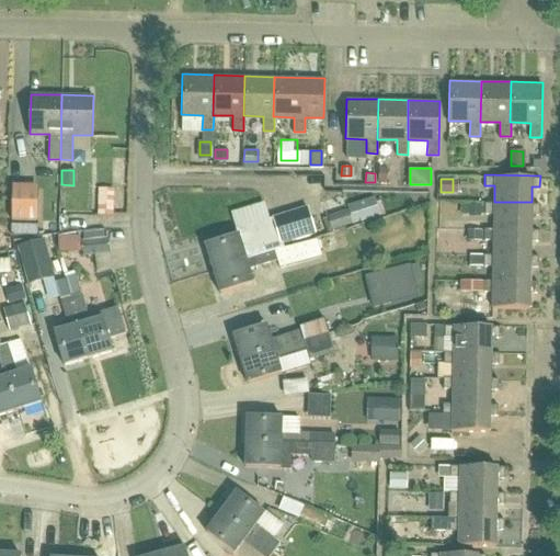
[(38,193),(12,192),(11,218),(37,219),(38,193)]
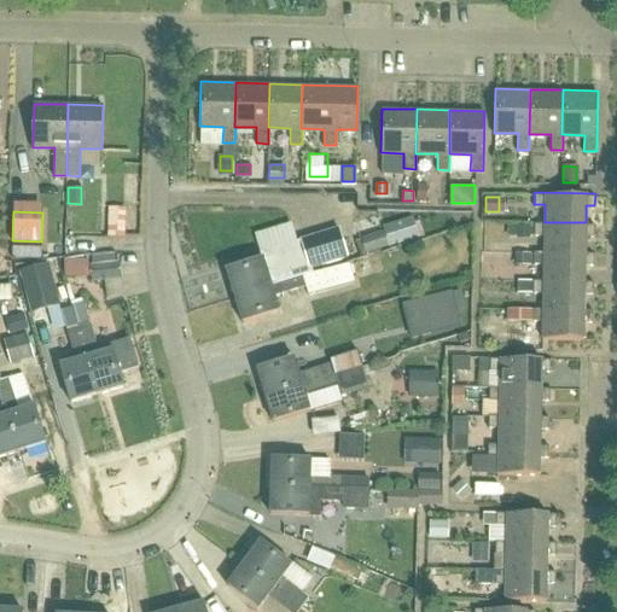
[(385,227),(360,235),(365,251),(417,234),(411,216),(384,225),(385,227)]
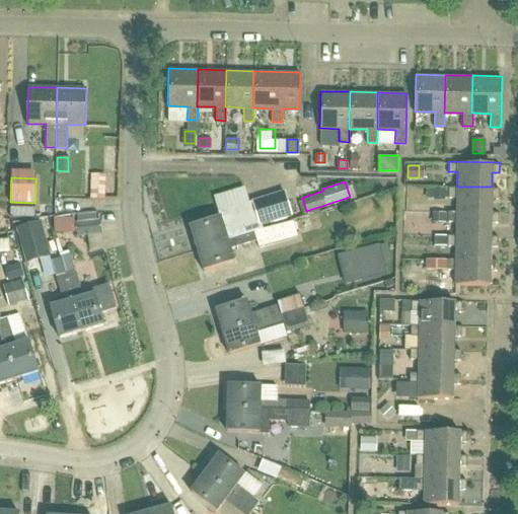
[(105,186),(91,185),(90,197),(104,198),(105,186)]
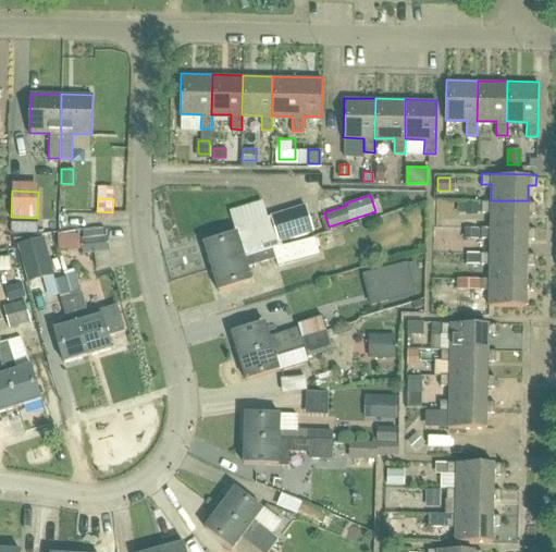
[(491,200),(491,199),(481,198),(481,210),(490,210),(490,224),(490,225),(527,227),(527,225),(528,210),(535,211),(535,200),(528,200),(491,200)]
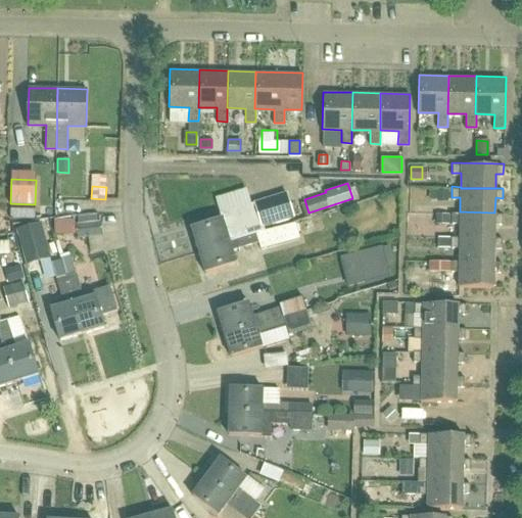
[(429,187),(429,197),(436,197),(436,198),(446,198),(446,187),(436,187),(429,187)]
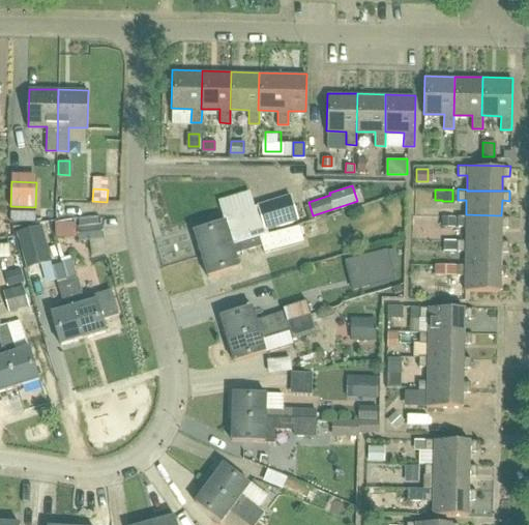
[(194,229),(201,252),(254,235),(268,231),(267,227),(297,216),(290,193),(223,214),(224,220),(194,229)]
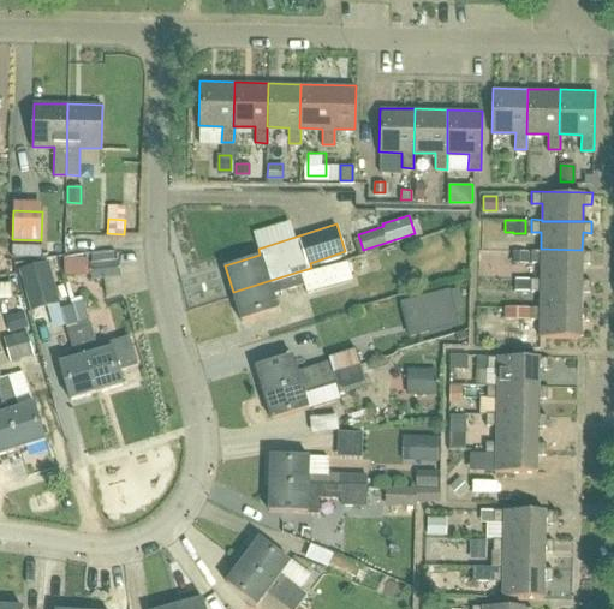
[(541,249),(541,248),(530,248),(530,260),(541,261),(541,276),(541,278),(582,278),(582,261),(590,261),(590,249),(582,249),(582,250),(541,249)]
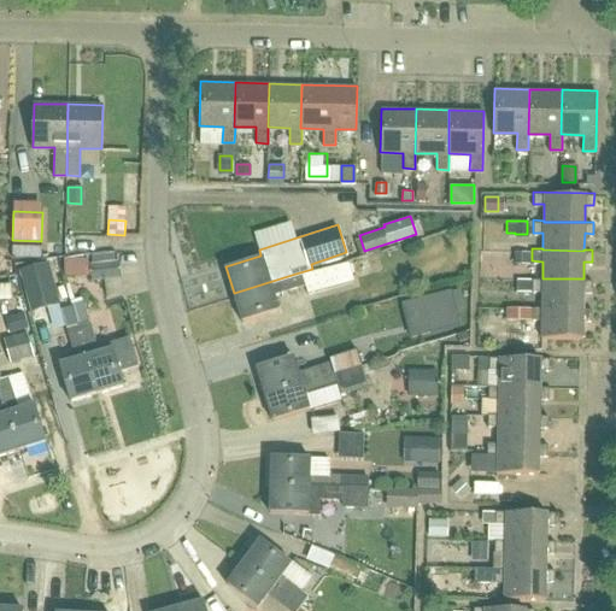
[(514,251),(514,262),(528,262),(528,252),(514,251)]
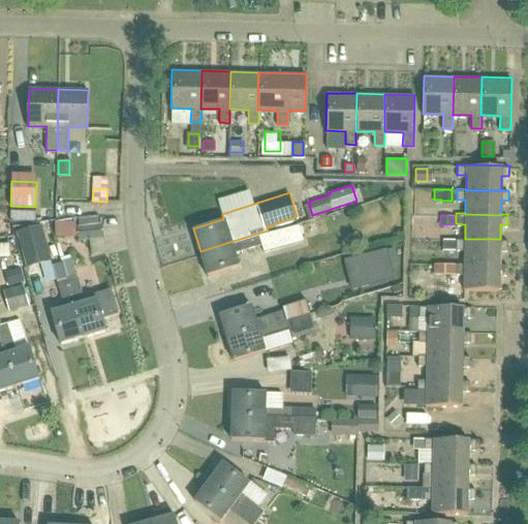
[(76,238),(101,236),(100,221),(75,224),(76,238)]
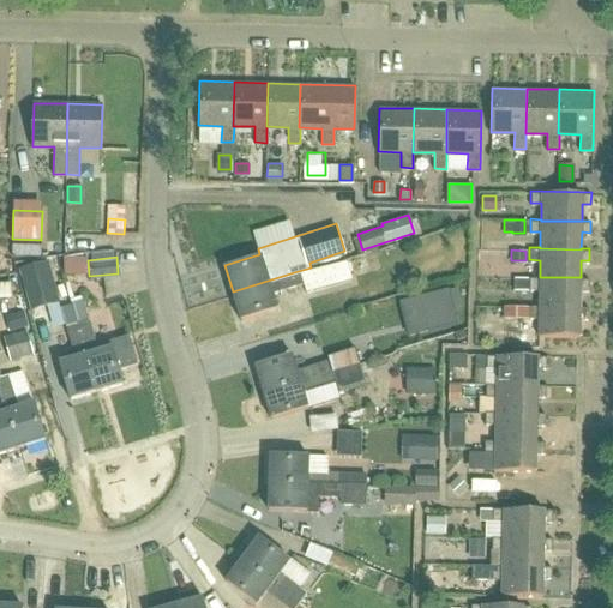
[(31,307),(58,300),(46,259),(19,266),(31,307)]
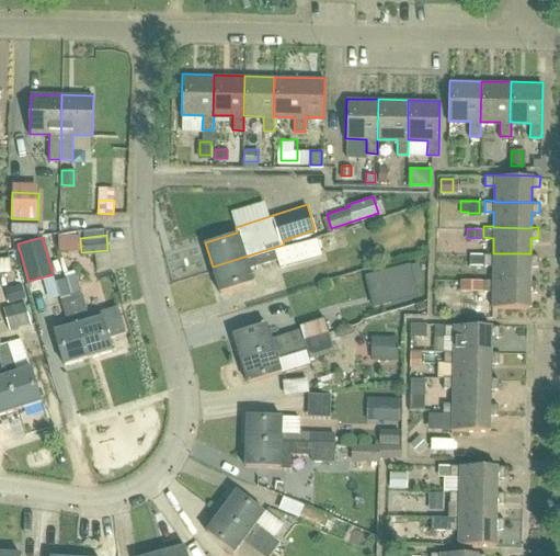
[(269,249),(213,267),(220,291),(253,280),(249,265),(271,259),(269,249)]
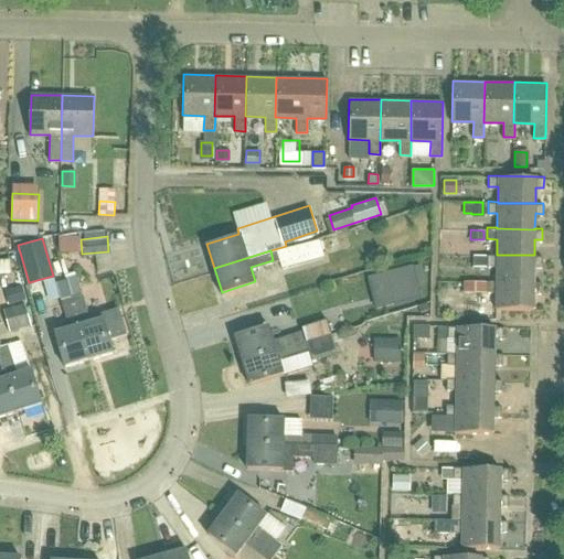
[(474,253),(474,265),(486,265),(487,254),(474,253)]
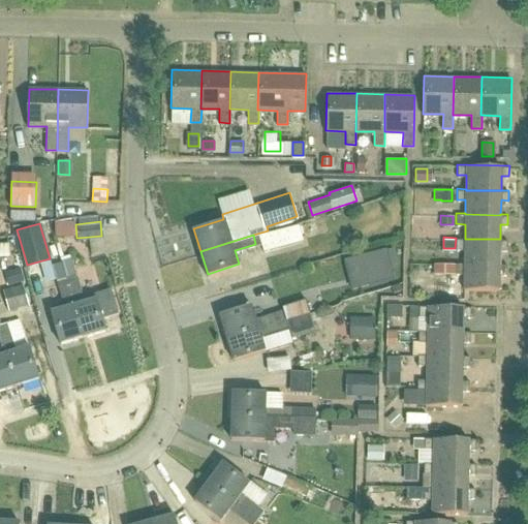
[(465,239),(465,238),(456,238),(455,248),(464,248),(464,263),(499,264),(500,249),(507,249),(507,239),(500,239),(465,239)]
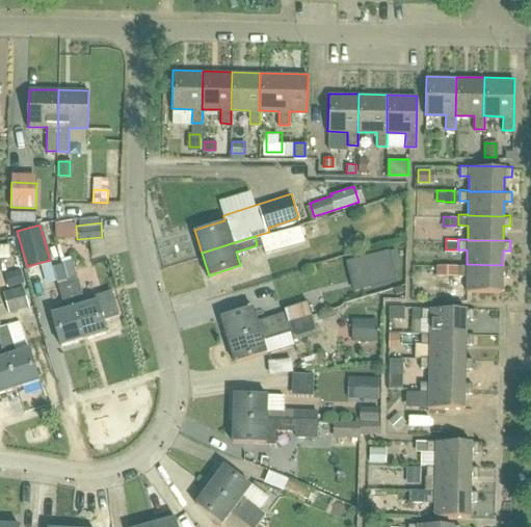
[(390,249),(367,255),(374,284),(397,278),(390,249)]
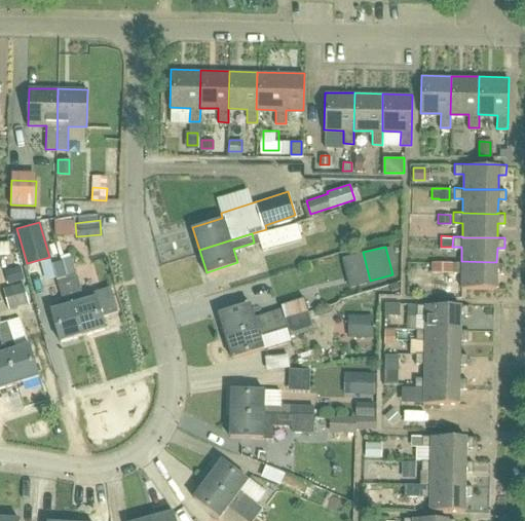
[(68,281),(76,278),(72,260),(62,263),(63,266),(68,281)]
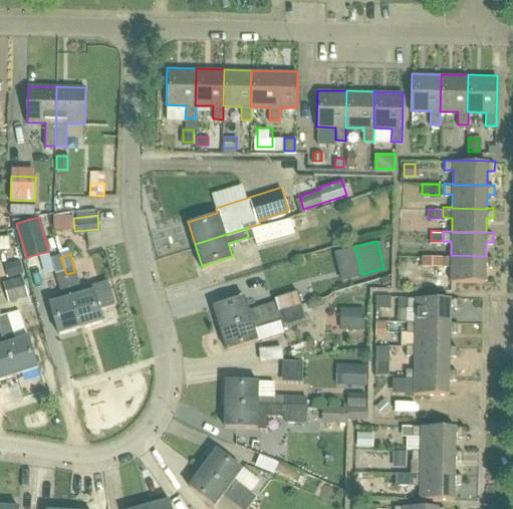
[(421,264),(442,265),(442,254),(421,254),(421,264)]
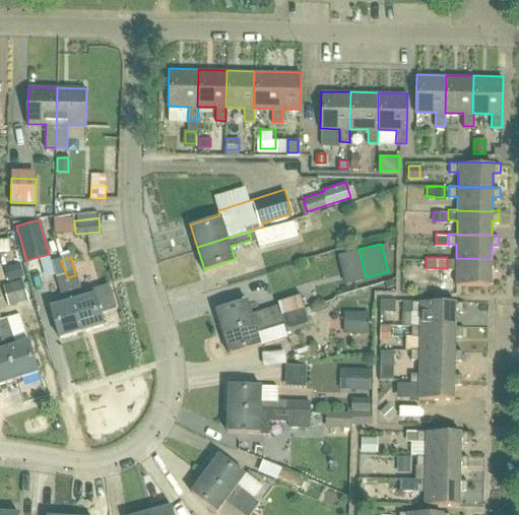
[(491,259),(456,258),(447,257),(447,268),(456,268),(456,282),(491,283),(491,268),(498,268),(498,259),(491,259)]
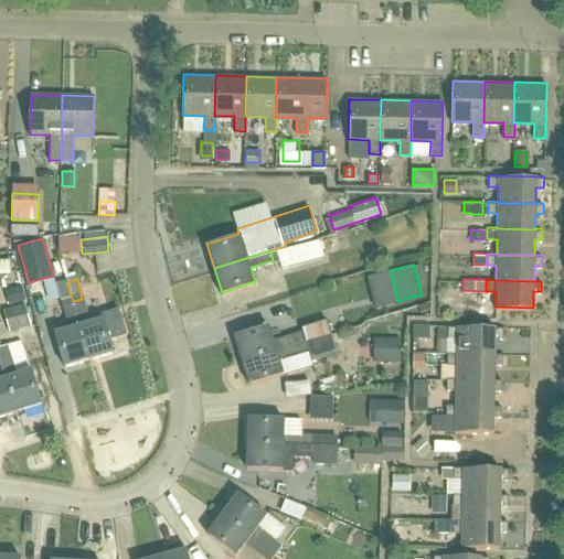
[(22,285),(8,288),(12,301),(25,297),(22,285)]
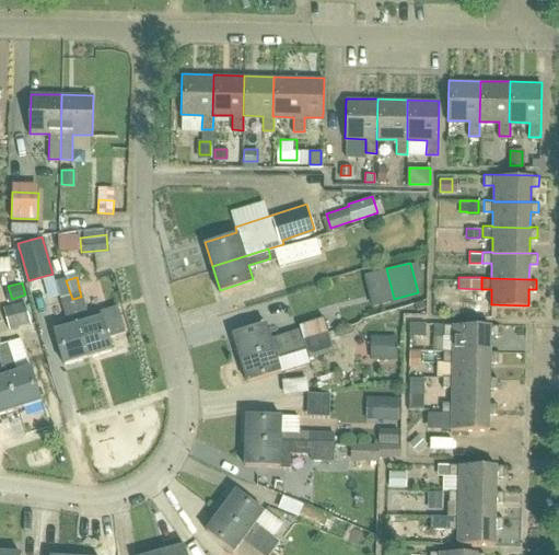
[(88,319),(81,297),(72,299),(88,355),(113,348),(108,335),(125,331),(118,305),(100,311),(102,315),(88,319)]
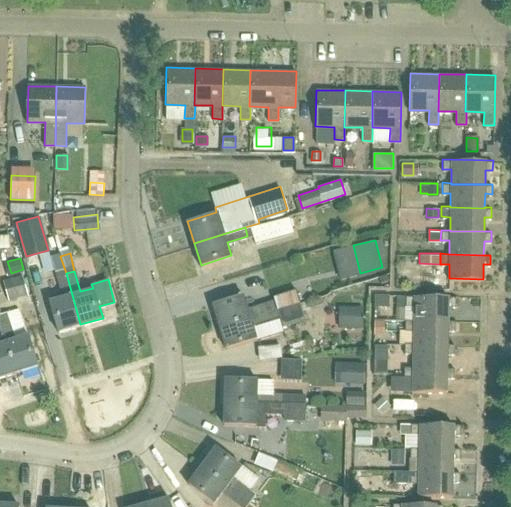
[(58,331),(80,324),(66,273),(57,276),(63,296),(49,300),(58,331)]
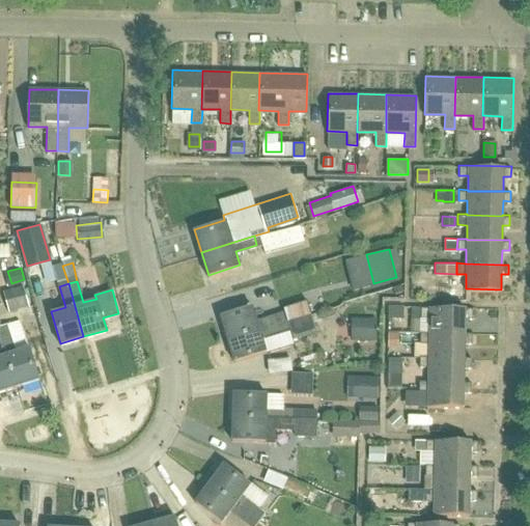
[(23,284),(3,289),(8,310),(29,305),(23,284)]
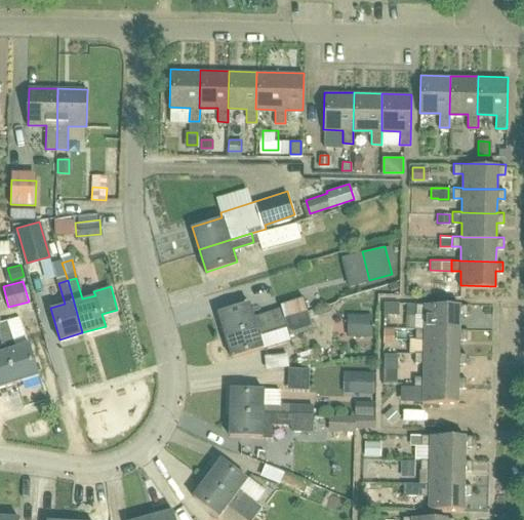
[(249,302),(217,311),(225,333),(277,317),(299,311),(307,309),(303,295),(280,303),(281,307),(274,309),(253,315),(249,302)]
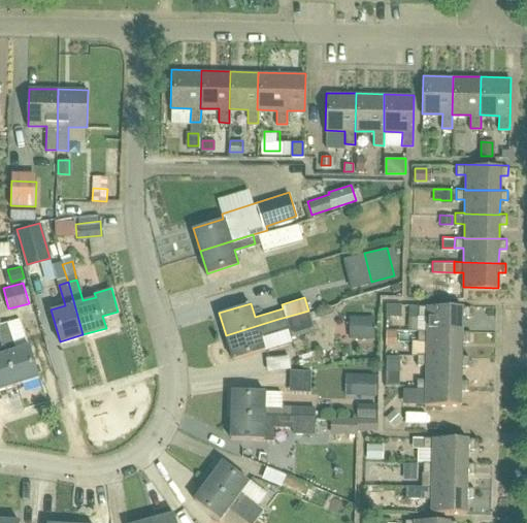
[(386,302),(386,315),(400,315),(400,302),(386,302)]
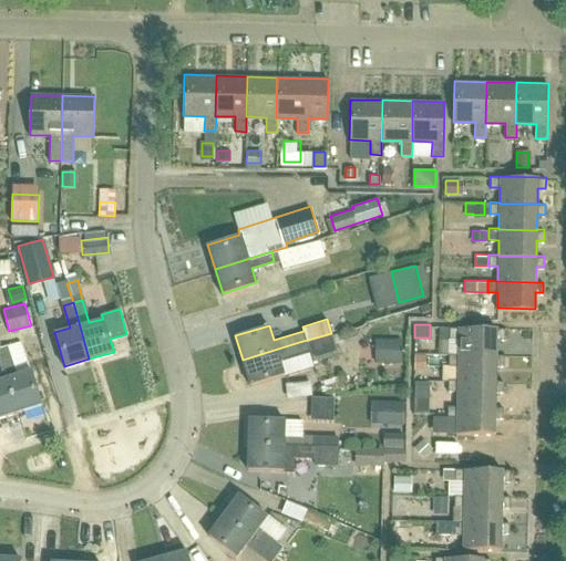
[(496,354),(496,353),(496,338),(504,338),(504,328),(449,326),(449,338),(459,338),(458,352),(458,353),(496,354)]
